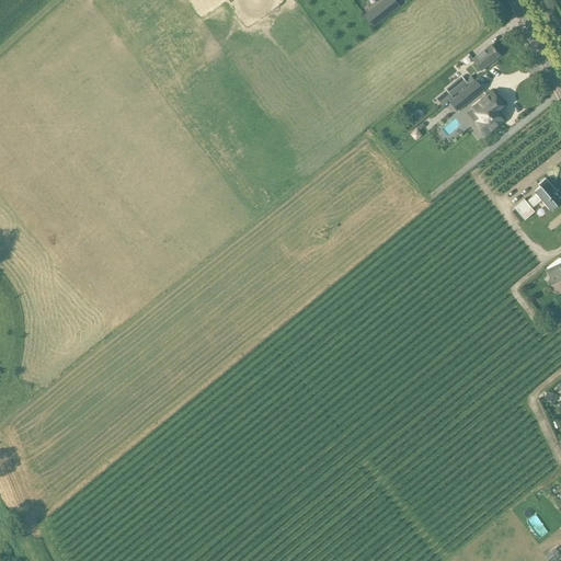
[(393,0),(384,0),(365,16),(373,26),(399,6),(393,0)]
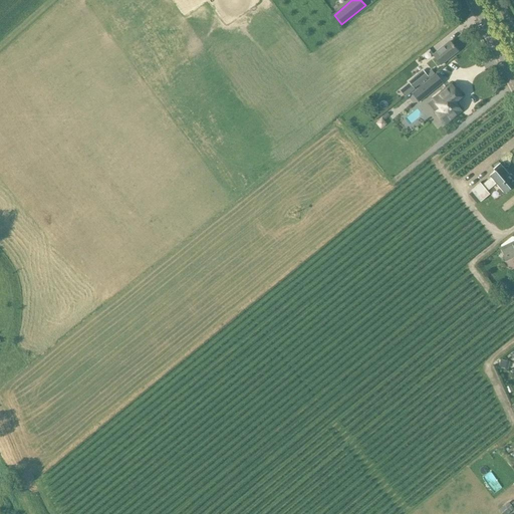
[(441,64),(458,50),(450,41),(434,54),(435,56),(432,59),(436,64),(440,62),(441,64)]
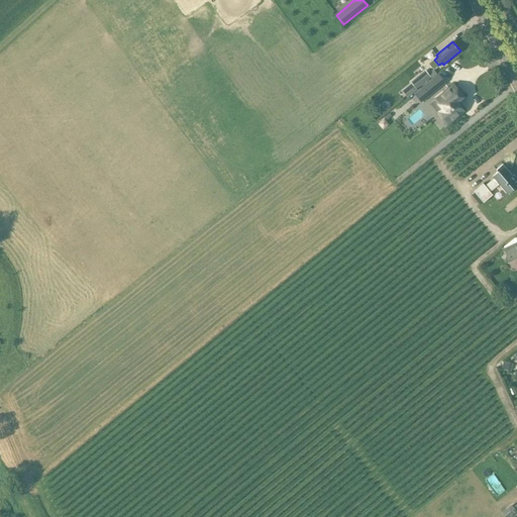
[(431,78),(437,74),(434,70),(428,75),(431,78)]
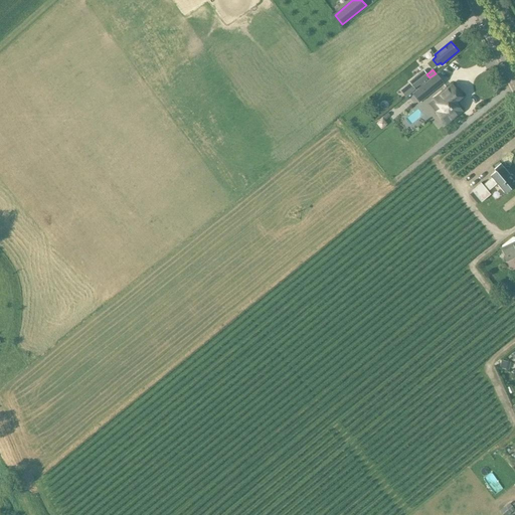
[(423,70),(409,82),(414,89),(430,77),(423,70)]
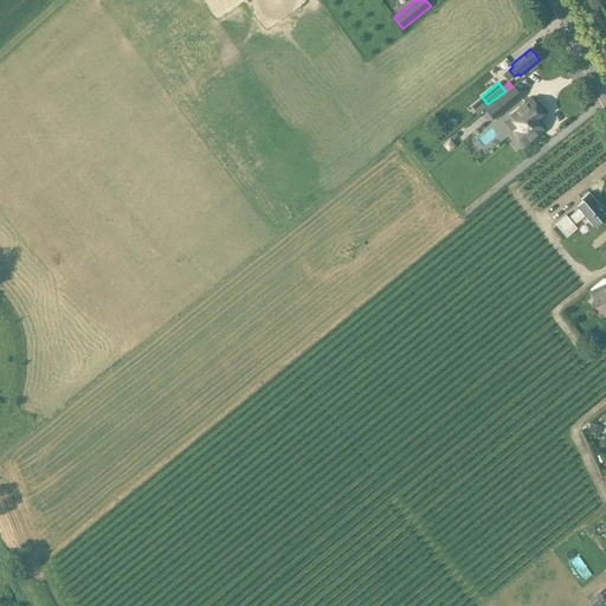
[(487,110),(494,120),(521,97),(514,88),(487,110)]
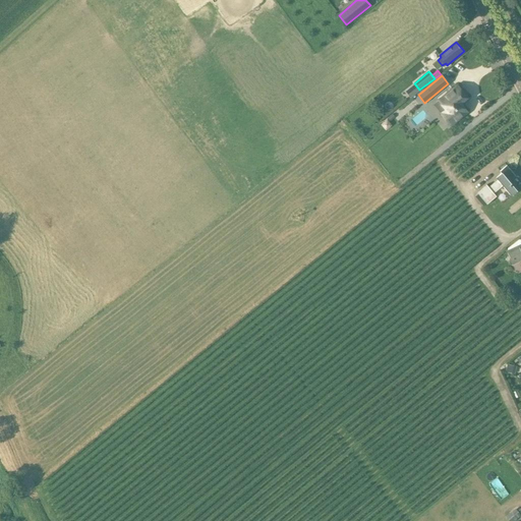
[(409,90),(413,95),(419,90),(415,84),(409,90)]
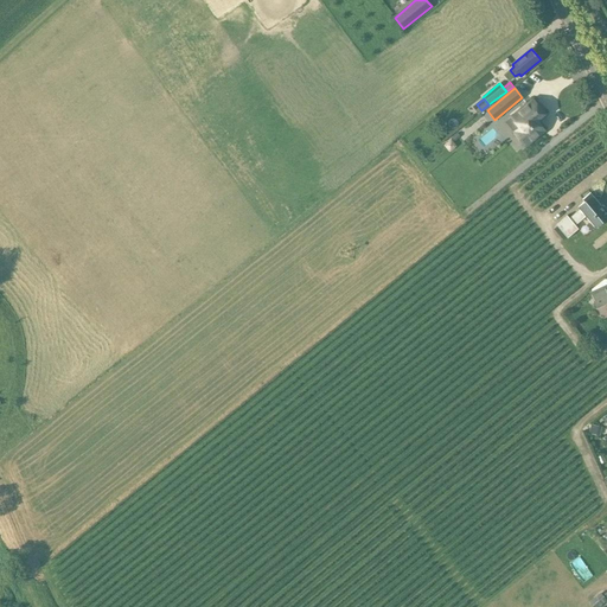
[(513,133),(525,147),(544,131),(536,120),(544,114),(532,100),(511,117),(519,127),(513,133)]
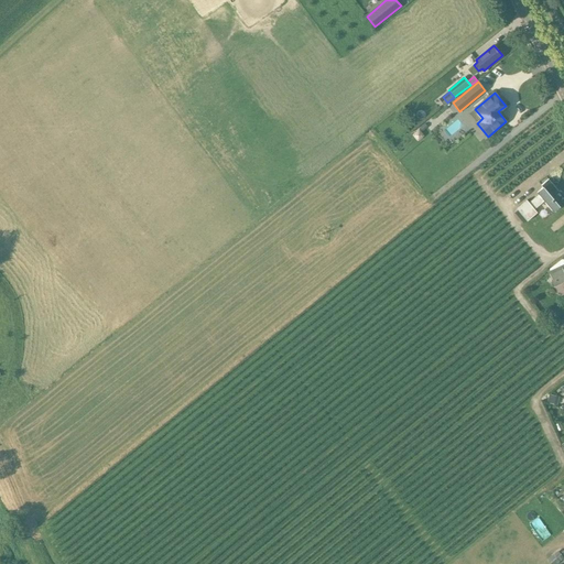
[(537,192),(539,194),(529,203),(527,199),(517,208),(518,210),(514,213),(523,223),(527,220),(538,213),(534,209),(544,201),(553,212),(560,206),(563,203),(563,194),(560,190),(559,191),(549,179),(541,185),(543,187),(537,192)]
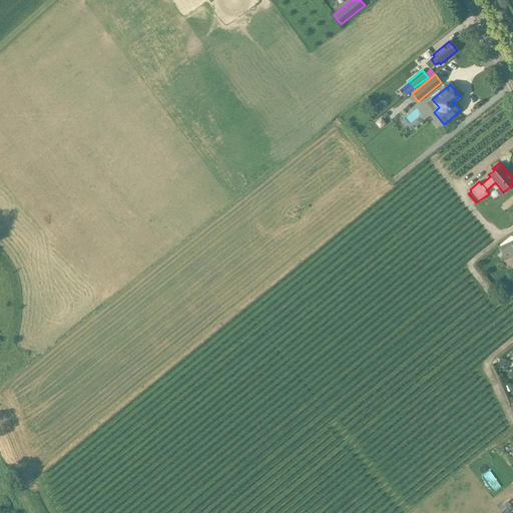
[(512,239),(498,245),(504,262),(512,257),(512,239)]
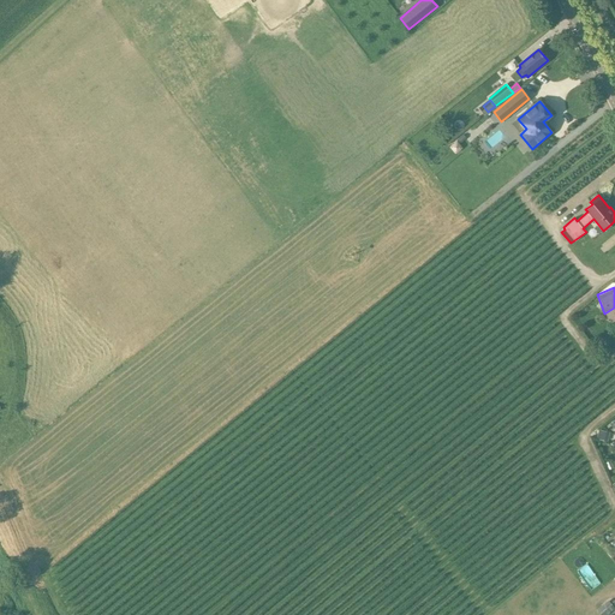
[(603,604),(609,613),(614,608),(614,599),(610,603),(608,601),(603,604)]
